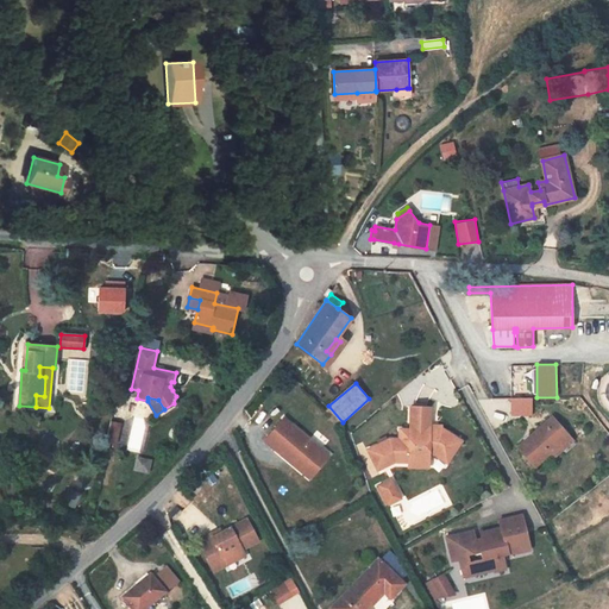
[(531,397),(509,399),(510,416),(532,415),(531,397)]
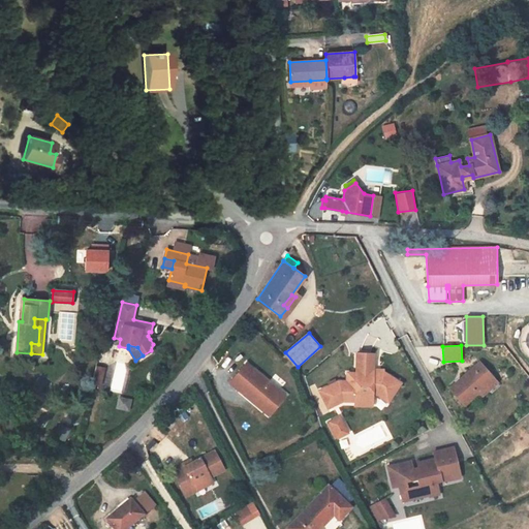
[(374,354),(358,353),(356,374),(347,373),(347,381),(338,381),(327,387),(336,404),(345,399),(356,400),(356,396),(369,396),(373,394),(377,394),(389,402),(401,383),(383,373),(373,373),(374,354)]
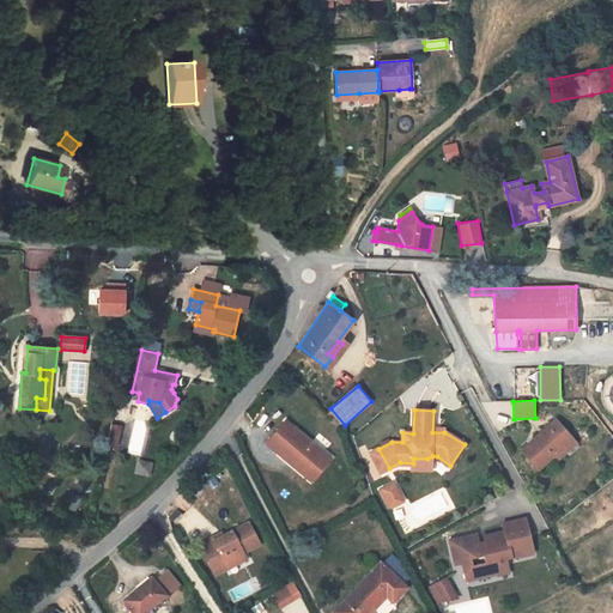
[(331,459),(286,420),(267,443),(292,465),(295,462),(296,463),(297,468),(304,475),(313,465),(320,471),(331,459)]
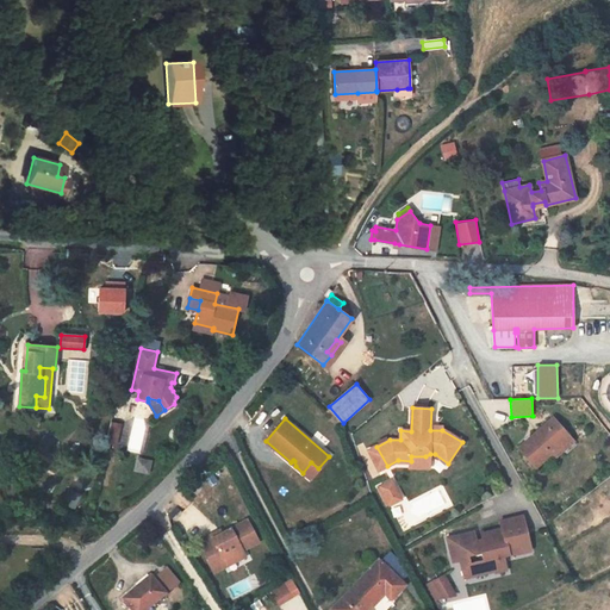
[(536,467),(552,454),(570,437),(553,418),(539,430),(541,434),(537,437),(534,434),(518,448),(536,467)]
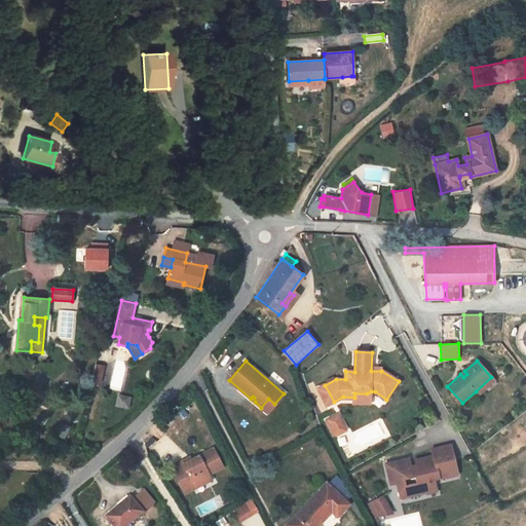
[(96,364),(91,381),(100,383),(104,366),(96,364)]
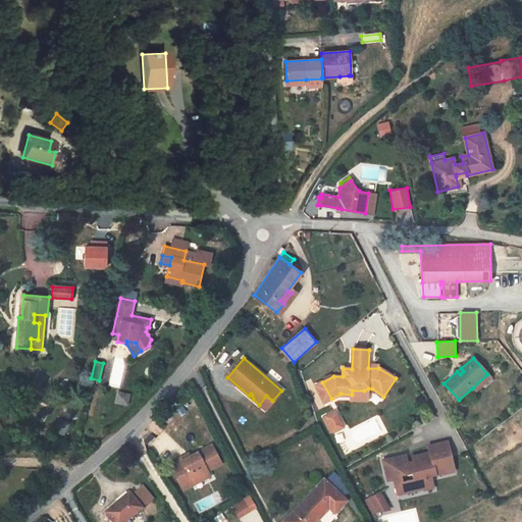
[(472,388),(475,392),(491,378),(487,374),(472,388)]
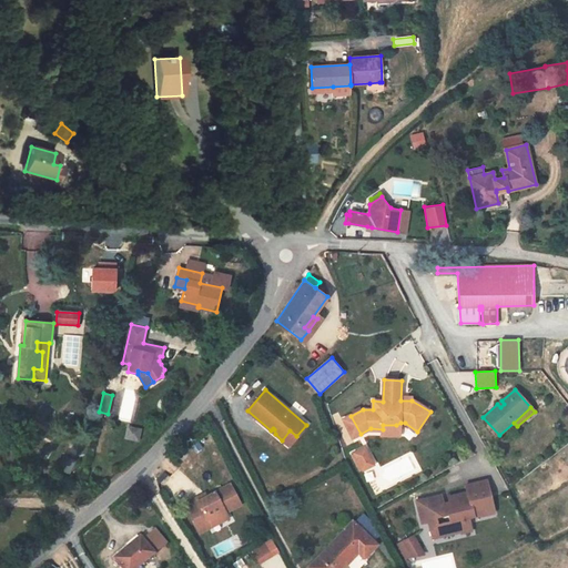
[(351,416),(344,419),(354,438),(361,434),(351,416)]
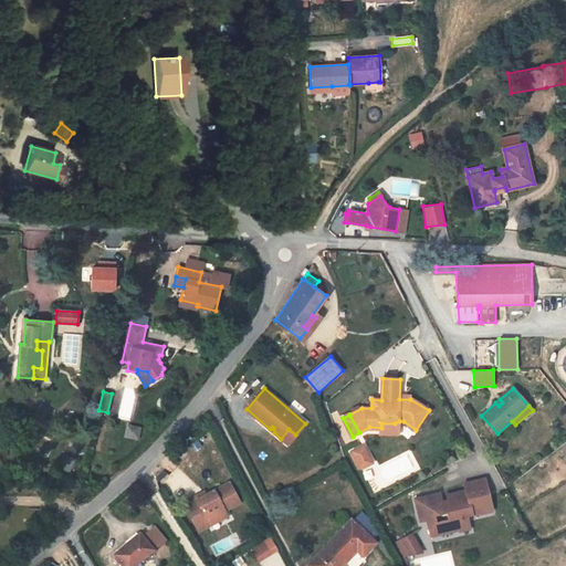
[(395,423),(381,423),(381,428),(381,433),(398,433),(399,423),(395,423)]
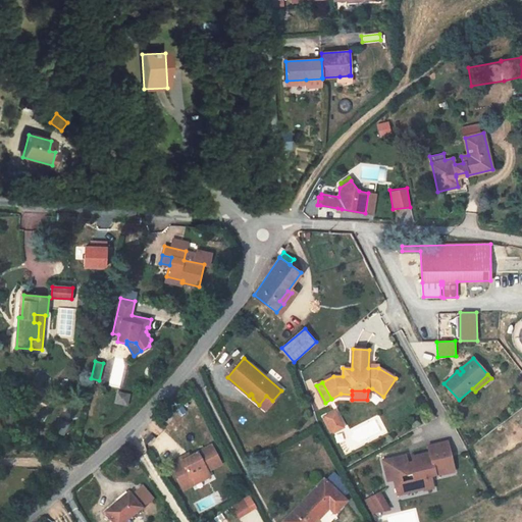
[(116,392),(114,403),(127,405),(129,394),(116,392)]
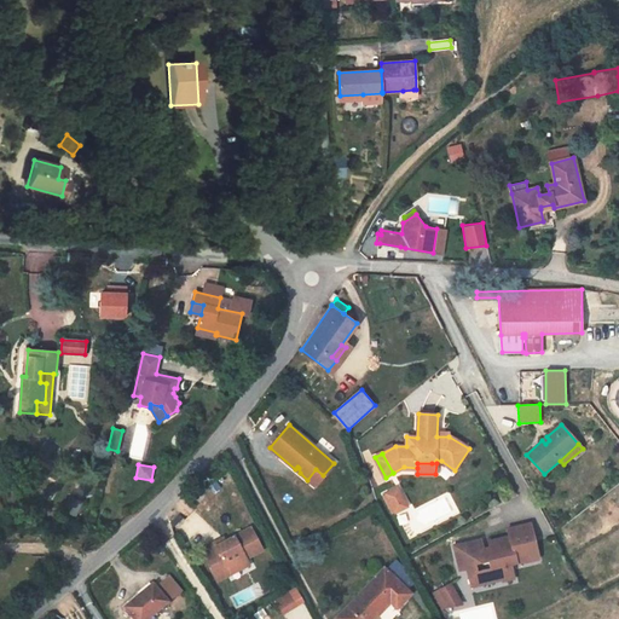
[(314,486),(323,475),(316,469),(307,480),(314,486)]
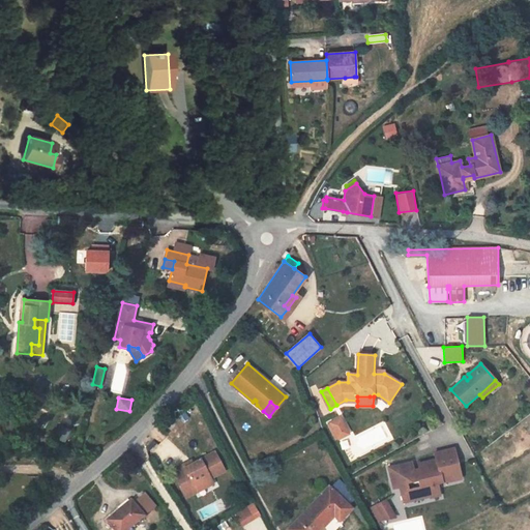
[(349,434),(341,418),(331,422),(337,435),(340,438),(349,434)]
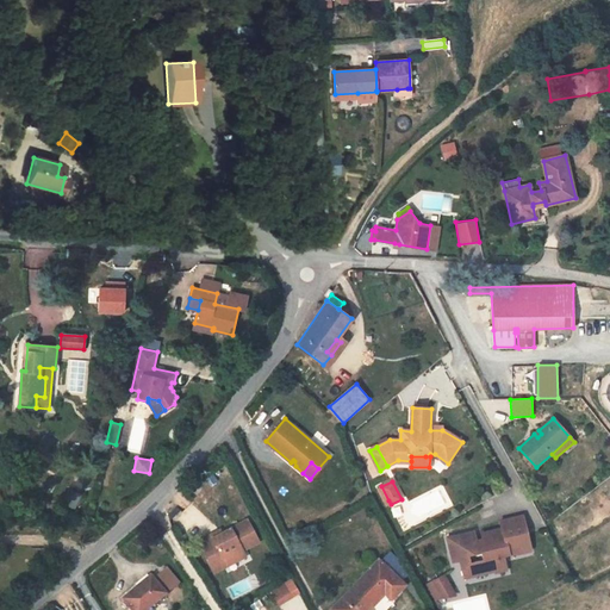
[(522,516),(499,521),(502,528),(481,533),(484,541),(477,543),(474,531),(458,535),(459,536),(459,539),(448,541),(453,561),(460,560),(465,578),(497,571),(496,564),(504,561),(503,555),(530,549),(522,516)]
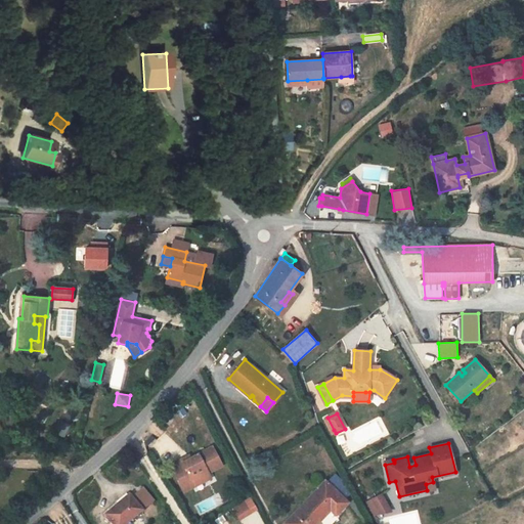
[(170,466),(184,492),(194,486),(192,481),(208,473),(222,466),(213,446),(190,459),(182,463),(181,460),(170,466)]
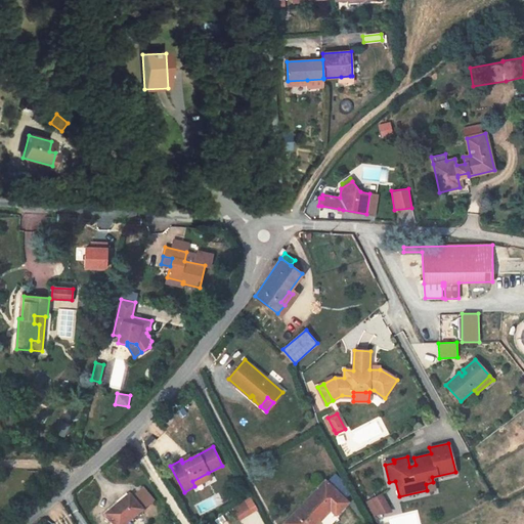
[(211,478),(208,473),(192,481),(194,486),(211,478)]
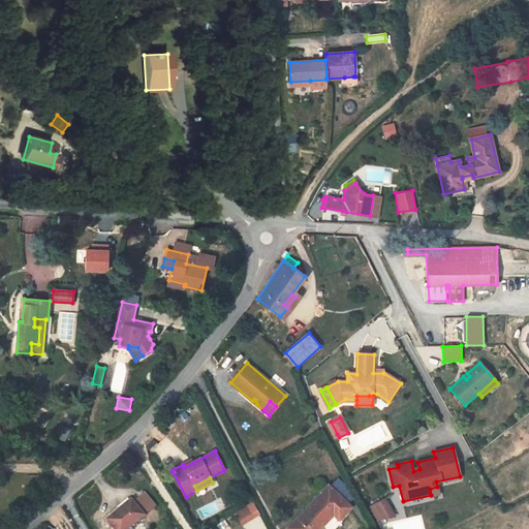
[(330,487),(342,499),(348,493),(335,481),(330,487)]
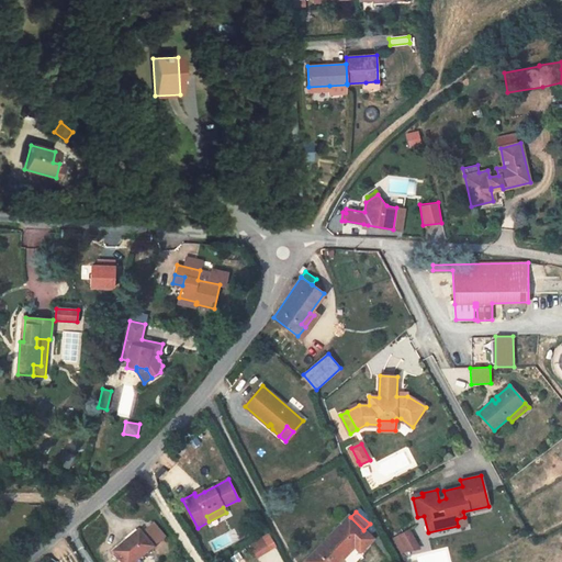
[(305,561),(338,561),(355,547),(360,552),(372,538),(363,530),(350,517),(348,516),(305,561)]
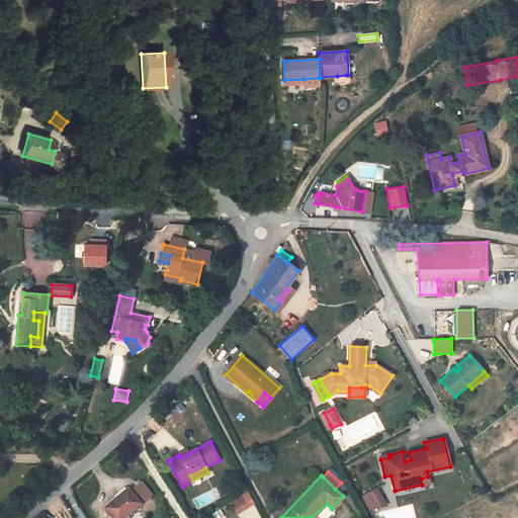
[(430,483),(428,477),(421,479),(422,485),(423,485),(430,483)]
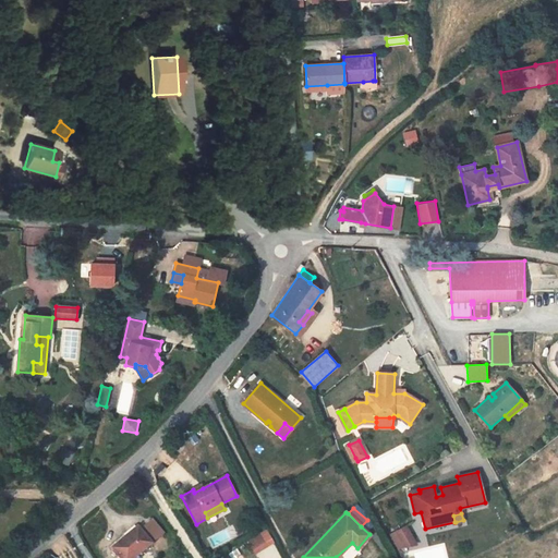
[(153,544),(165,533),(152,518),(140,529),(153,544)]
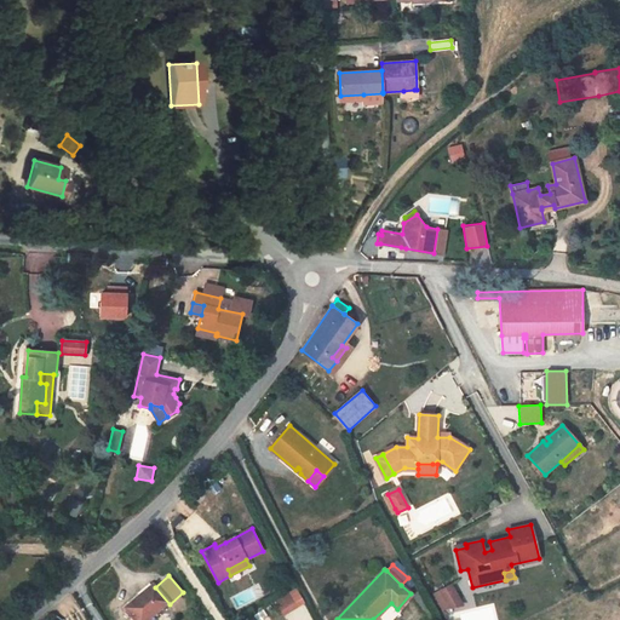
[(137,596),(139,598),(150,589),(149,585),(137,596)]
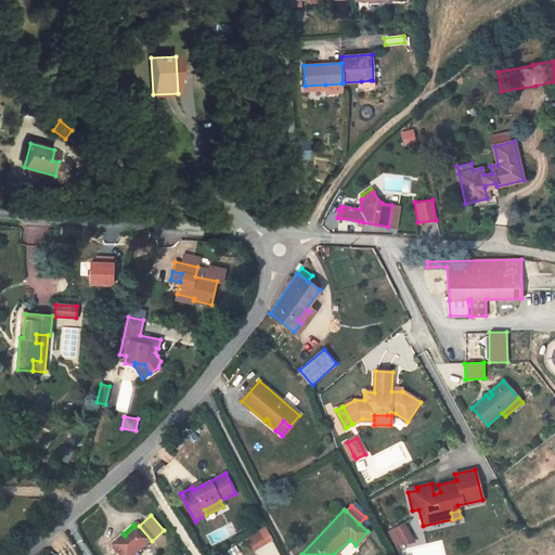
[(402,525),(395,529),(401,542),(409,538),(402,525)]
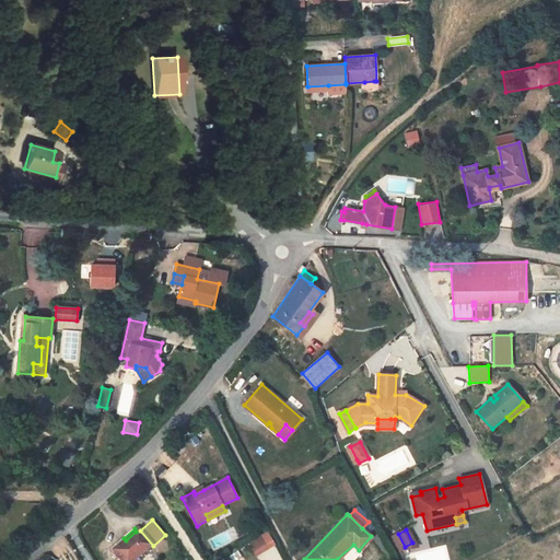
[(407,529),(406,529),(412,543),(405,547),(407,548),(417,547),(407,529)]
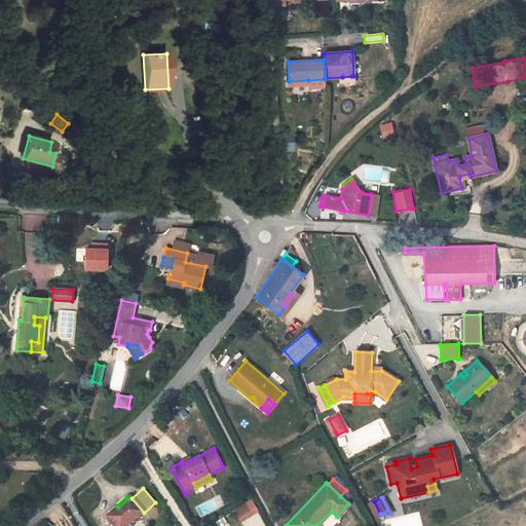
[(112,525),(126,525),(143,513),(129,498),(118,508),(106,518),(112,525)]
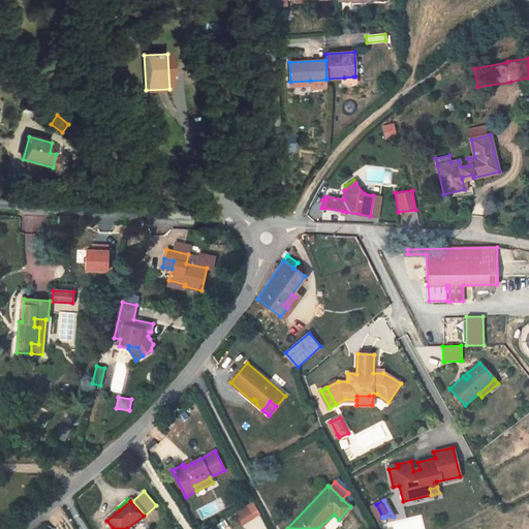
[(234,514),(241,525),(254,518),(247,505),(234,514)]
